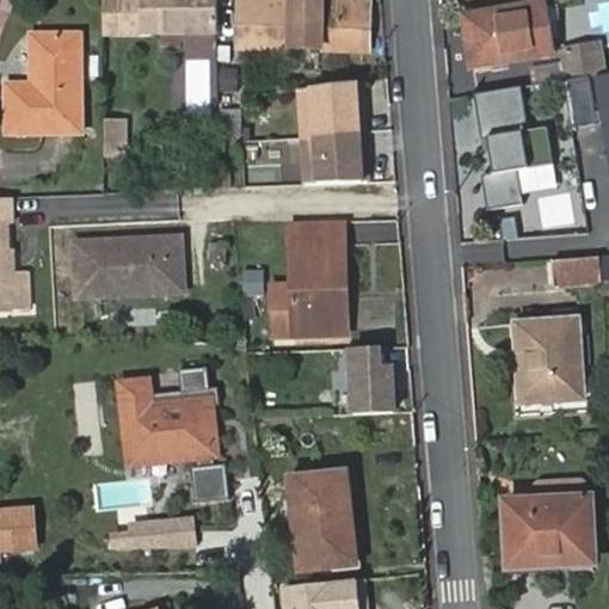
[(99,0),(100,30),(118,30),(117,0),(99,0)]
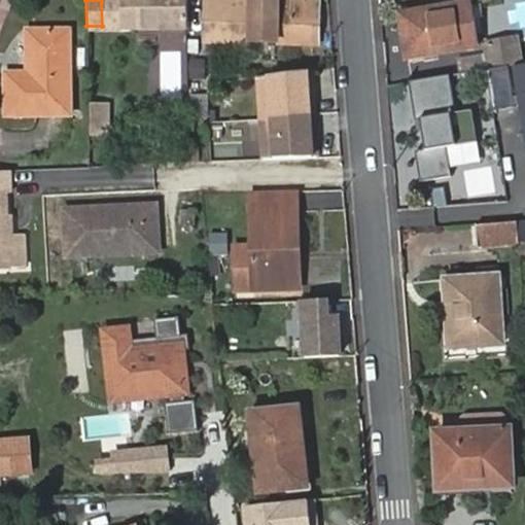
[(101,0),(102,26),(185,25),(183,0),(101,0)]
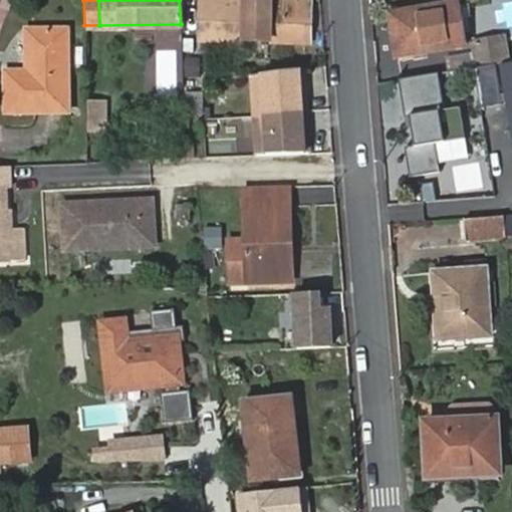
[(203,0),(202,20),(200,34),(306,40),(308,0),(203,0)]
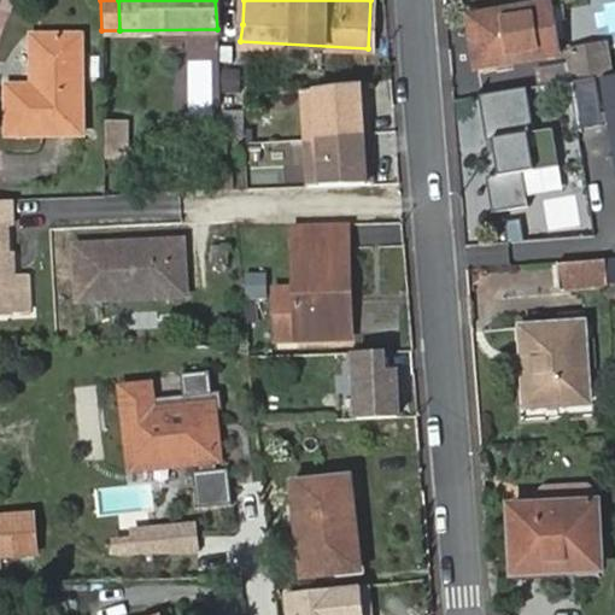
[(468,15),(476,64),(556,52),(548,1),(468,15)]
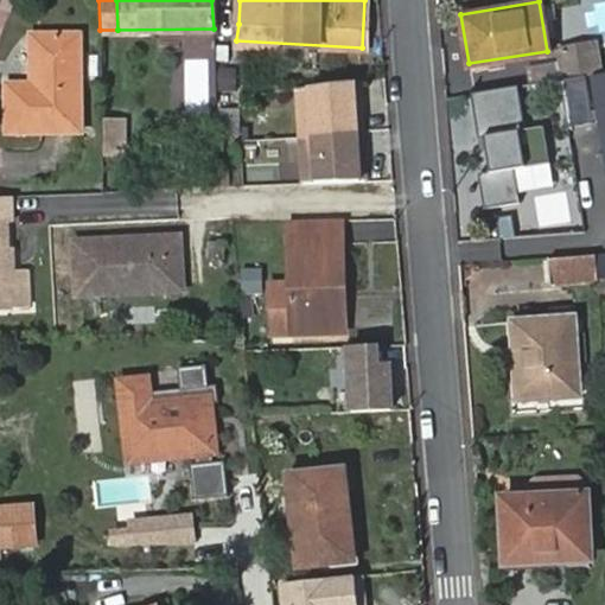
[(236,40),(239,24),(221,21),(221,39),(236,40)]
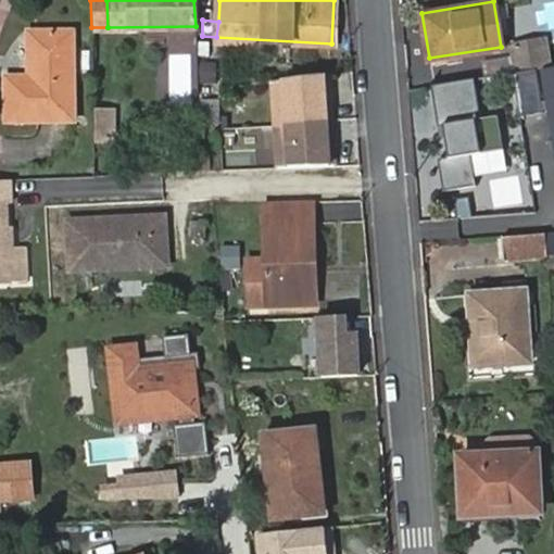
[(7,76),(7,117),(70,116),(68,33),(28,32),(29,76),(7,76)]
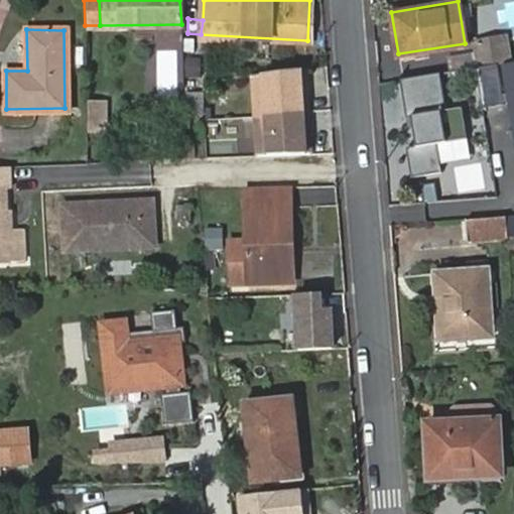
[(500,38),(476,43),(480,65),(504,60),(500,38)]
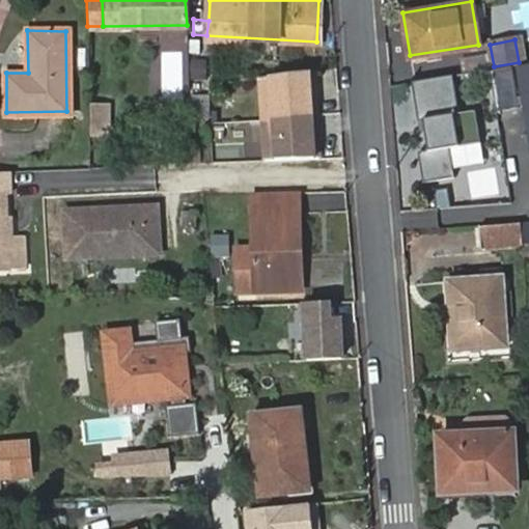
[(514,66),(492,68),(495,106),(518,104),(514,66)]
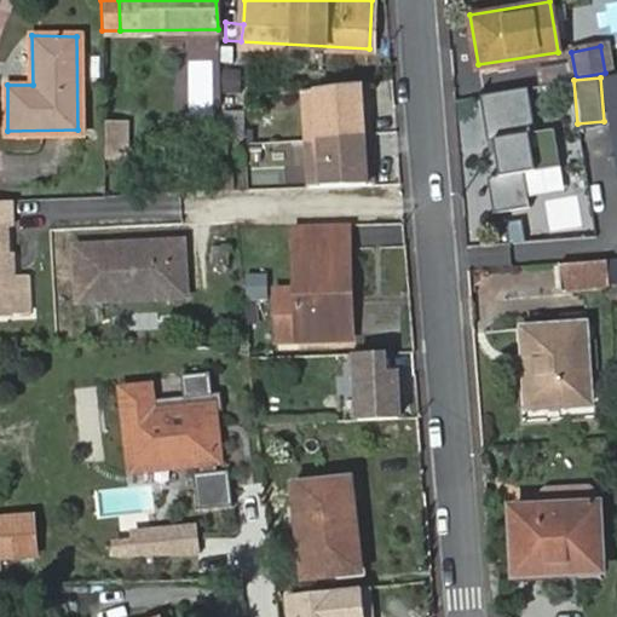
[(616,78),(606,80),(616,145),(616,78)]
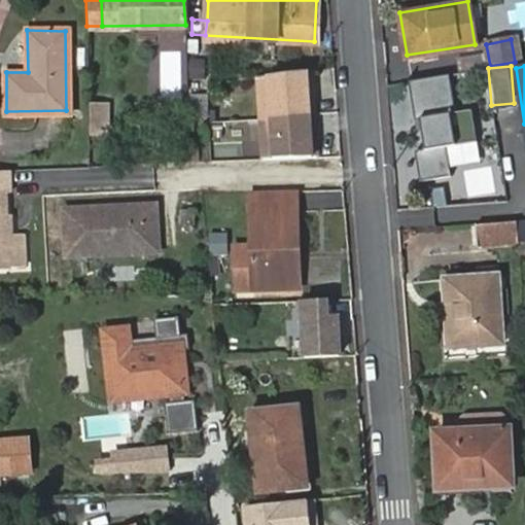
[(311,68),(256,75),(260,117),(310,112),(308,92),(313,91),(311,68)]
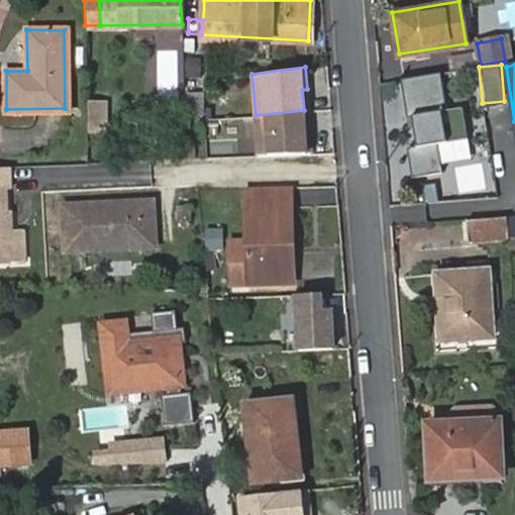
[(439,171),(436,141),(468,135),(461,107),(447,109),(439,72),(401,81),(406,119),(413,117),(419,146),(408,148),(412,177),(439,171)]
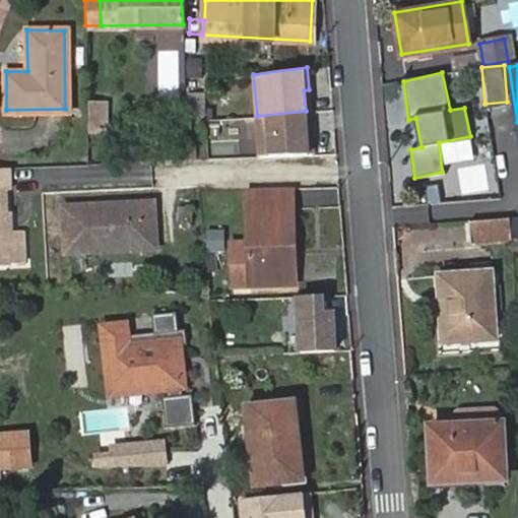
[(102,100),(86,100),(86,130),(102,130),(102,100)]
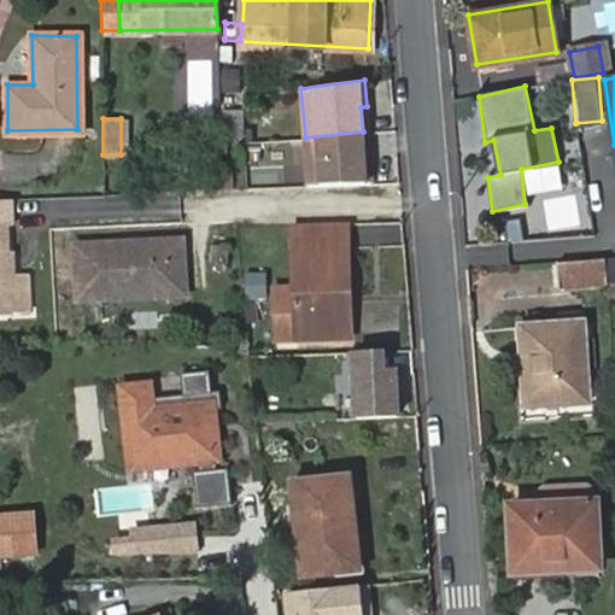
[(363,132),(305,138),(309,186),(373,183),(370,157),(365,158),(363,132)]
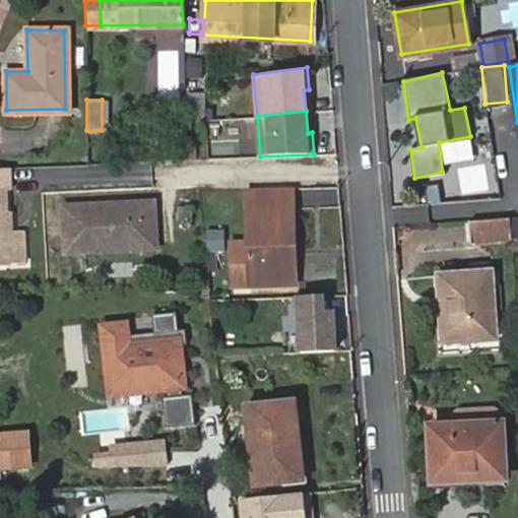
[(5,166),(0,166),(0,261),(9,261),(8,259),(25,258),(23,230),(12,231),(8,231),(7,211),(5,166)]
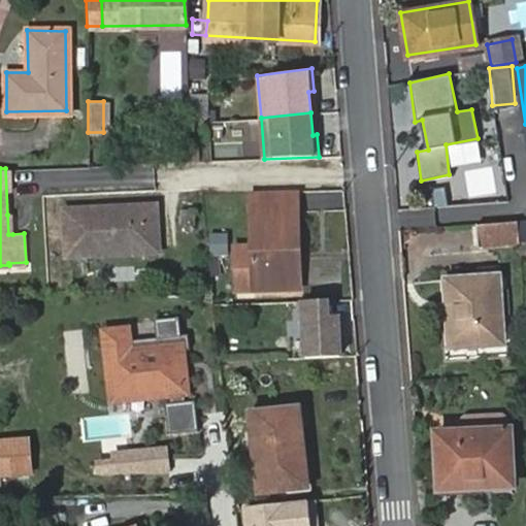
[(298,189),(247,191),(249,241),(251,293),(293,291),(292,247),(300,247),(298,189)]
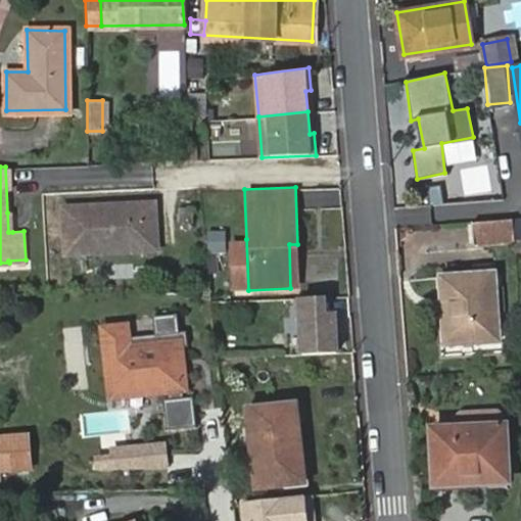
[(154,200),(61,205),(64,254),(157,248),(154,200)]
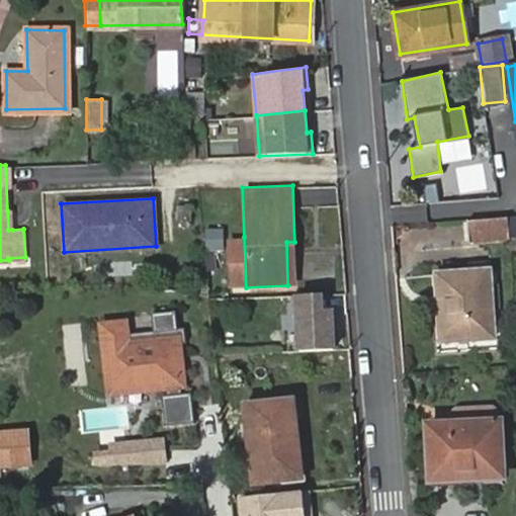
[(508,216),(466,219),(469,239),(509,237),(508,216)]
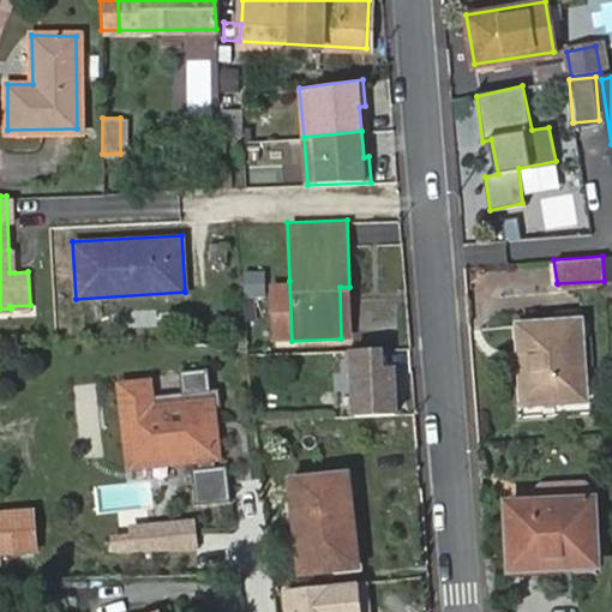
[(292,341),(289,281),(268,282),(270,341),(292,341)]
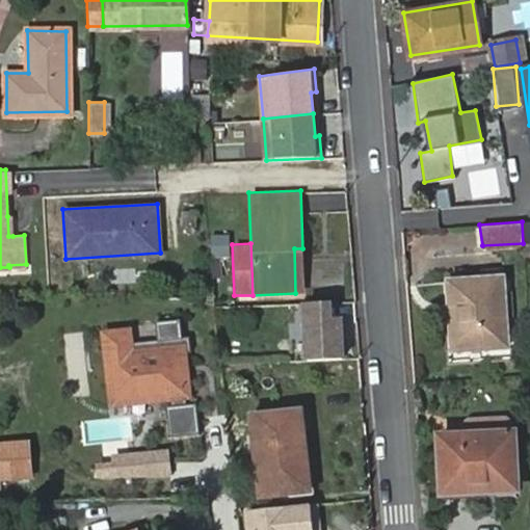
[(302,248),(294,248),(295,293),(305,292),(302,248)]
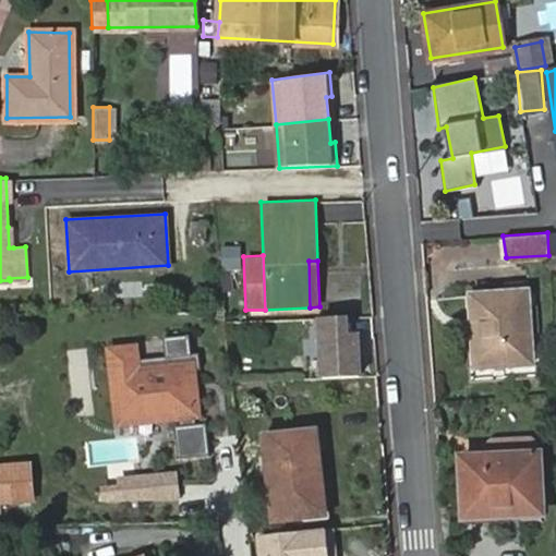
[(471,295),(473,317),(484,316),(486,342),(474,343),(475,365),(530,361),(526,291),(471,295)]
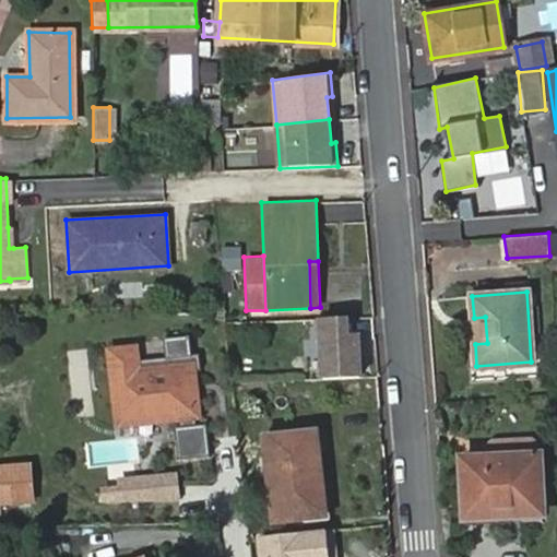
[(321,378),(362,375),(358,332),(347,333),(346,316),(317,318),(321,378)]
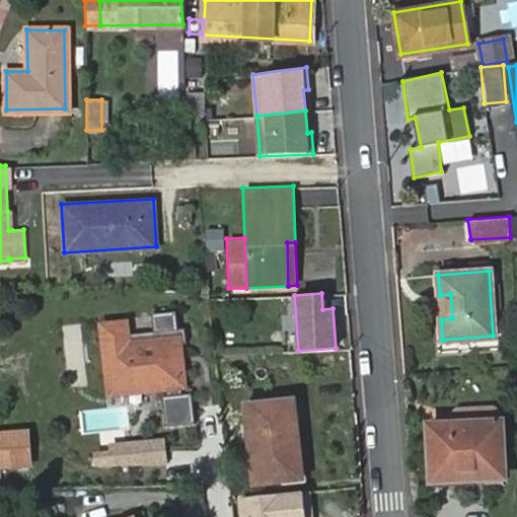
[(450,294),(440,295),(441,319),(452,318),(450,294)]
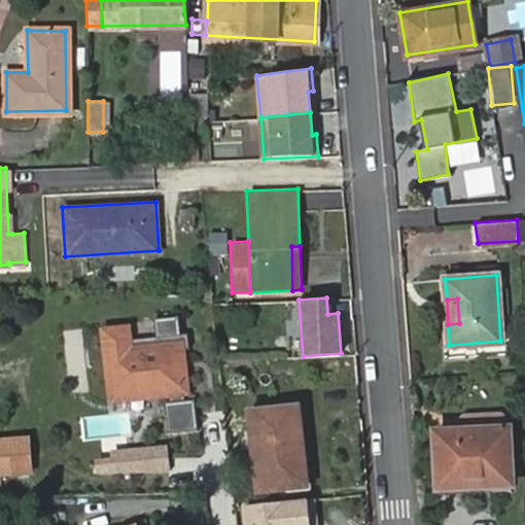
[(103,329),(109,398),(185,389),(180,344),(129,349),(127,327),(103,329)]
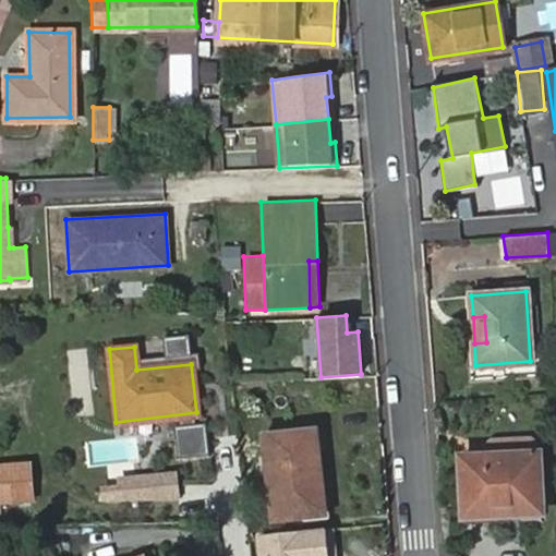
[(205,422),(174,425),(178,455),(208,451),(205,422)]
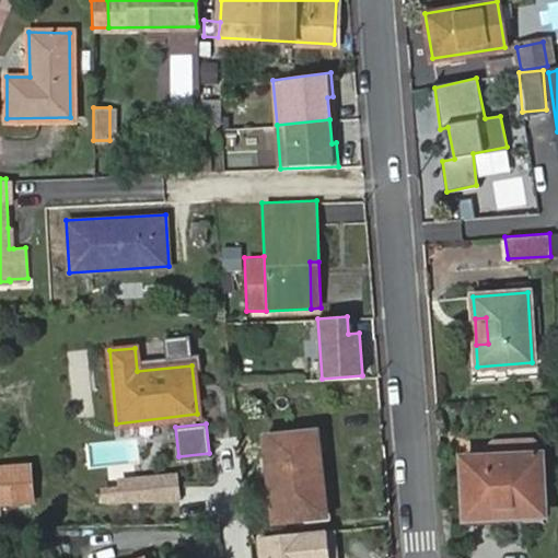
[(300,498),(321,495),(314,430),(266,434),(276,518),(301,515),(300,498)]
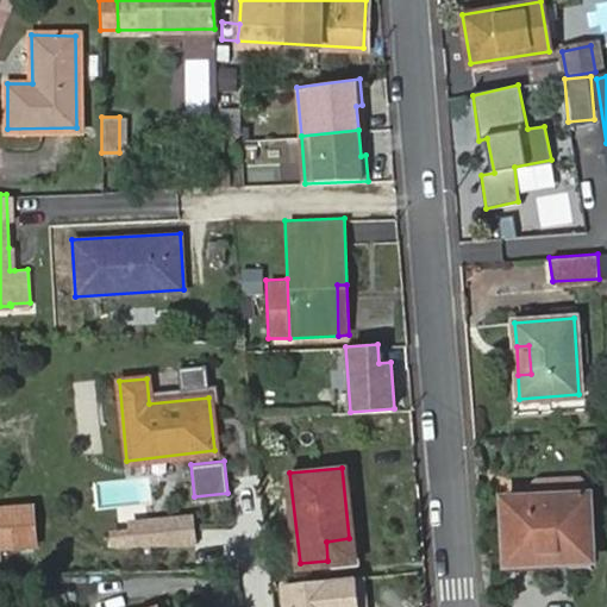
[(530,483),(530,496),(584,494),(584,480),(579,476),(534,477),(530,483)]
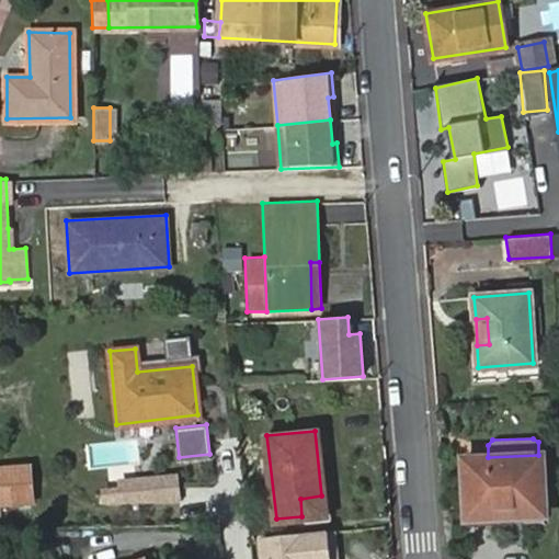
[(461,458),(464,502),(480,501),(481,518),(544,516),(542,455),(538,455),(488,457),(461,458)]
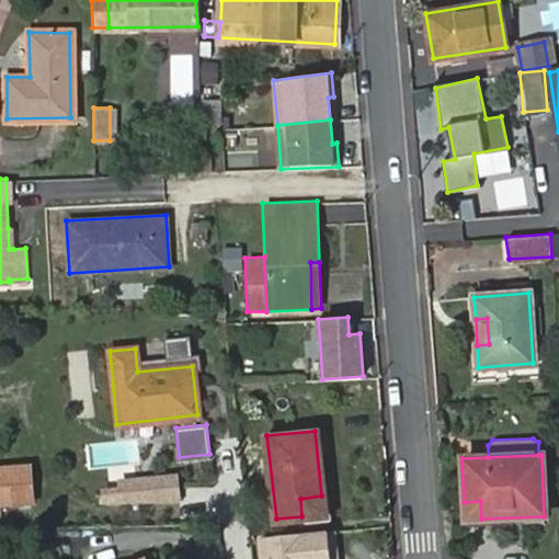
[(0,503),(30,501),(27,463),(0,465),(0,503)]
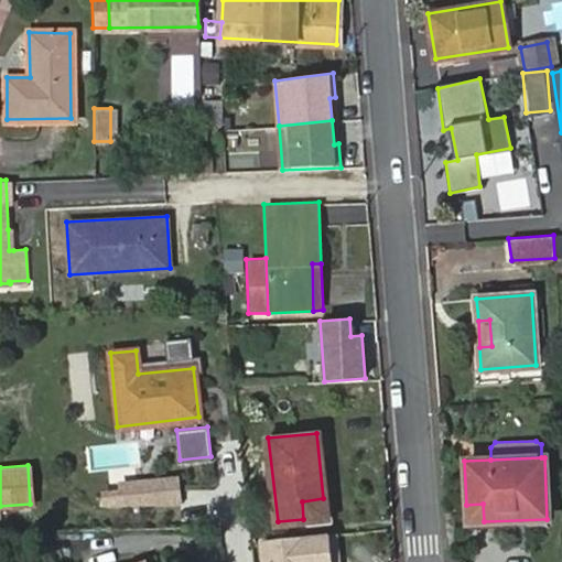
[(325,517),(323,498),(302,501),(303,519),(325,517)]
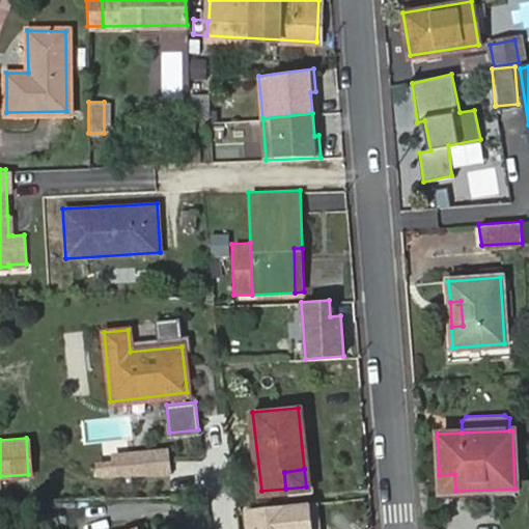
[(454,474),(439,475),(439,492),(455,491),(454,474)]
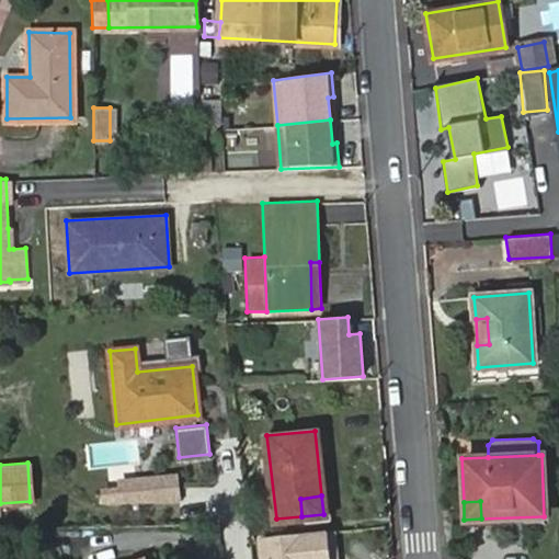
[(331,558),(330,533),(258,539),(259,558),(331,558)]
